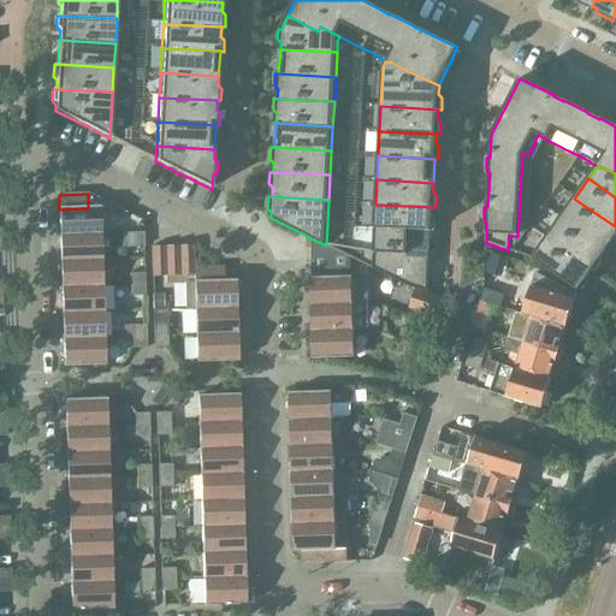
[(615,242),(615,238),(615,237),(615,226),(574,199),(561,218),(606,250),(610,253),(615,243),(615,242)]
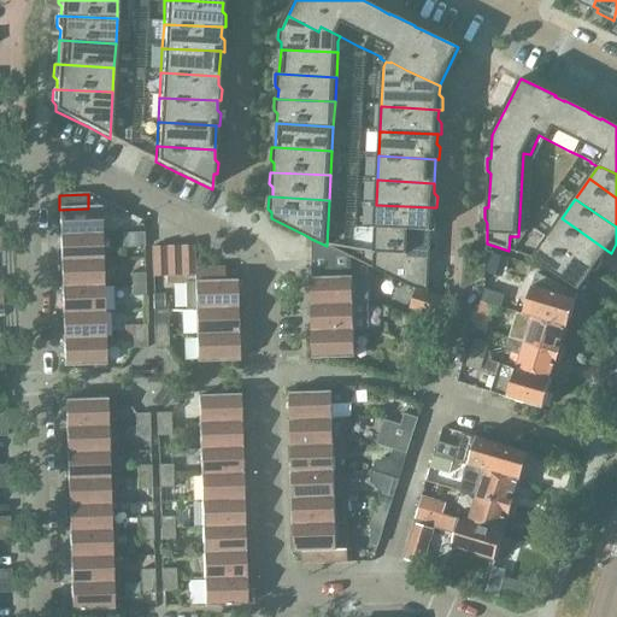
[(375,229),(432,233),(435,233),(436,221),(433,217),(433,207),(376,205),(375,229)]
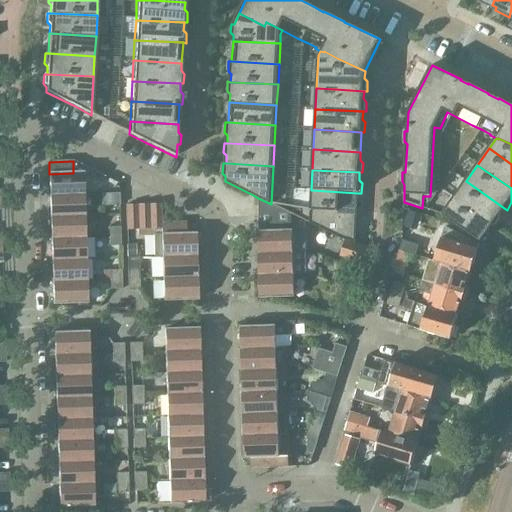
[(49,174),(50,197),(84,196),(83,173),(73,173),(49,174)]
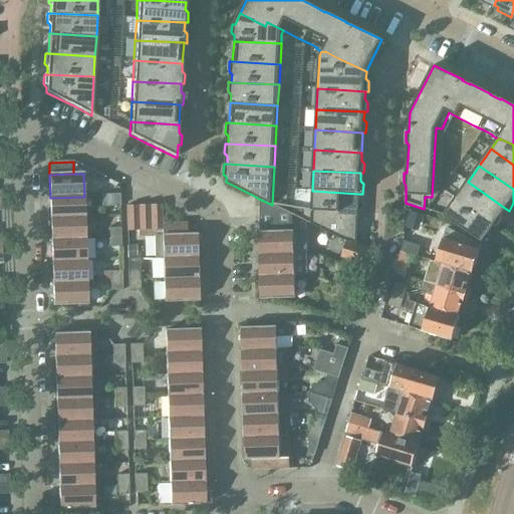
[(502,216),(506,209),(468,182),(456,199),(494,226),(497,228),(502,220),(502,216)]
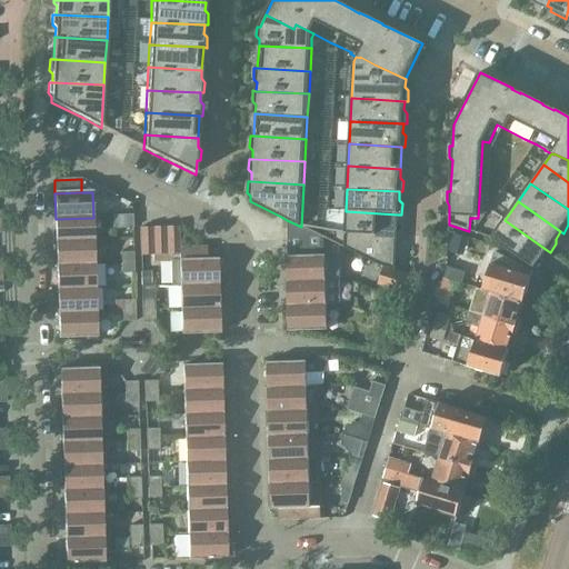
[(361,257),(379,266),(395,271),(398,215),(346,211),(345,235),(362,235),(361,257)]
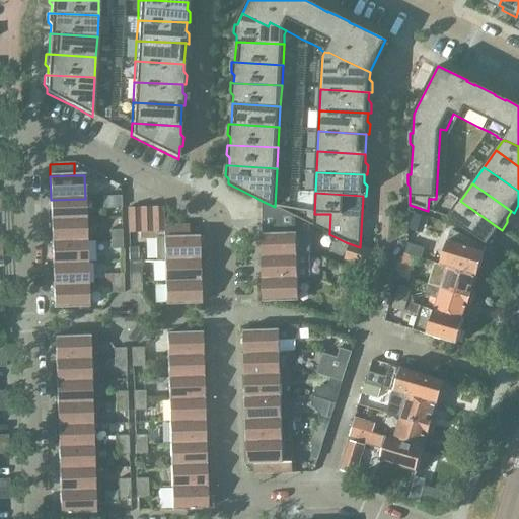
[(121,207),(121,197),(108,197),(108,207),(121,207)]
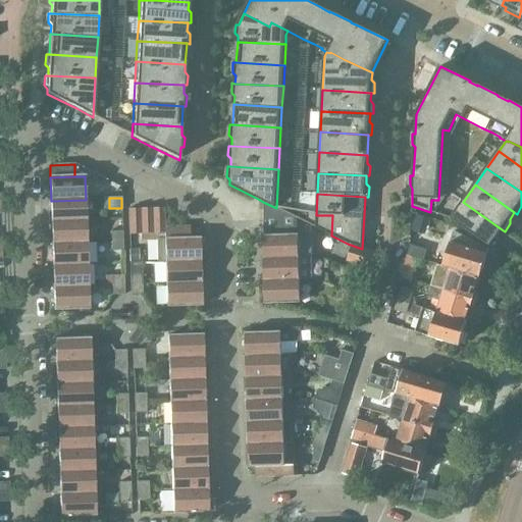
[(51,201),(51,222),(87,221),(86,200),(51,201)]
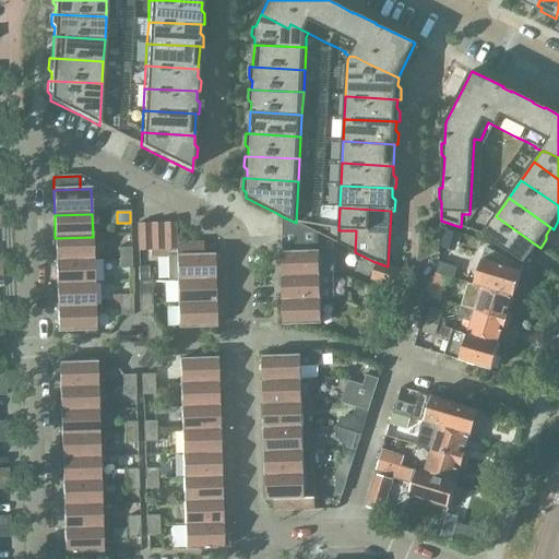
[(319,252),(318,234),(296,223),(282,216),(283,253),(282,253),(283,277),(320,276),(333,276),(335,276),(335,265),(320,266),(320,252),(319,252)]
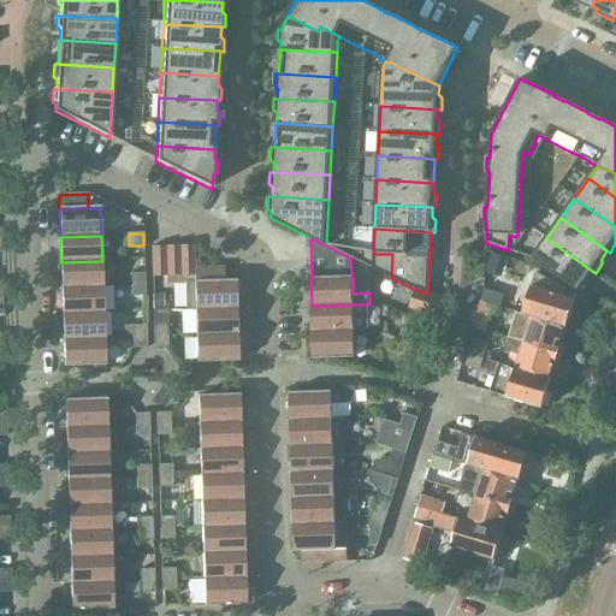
[(592,271),(546,238),(538,250),(532,259),(554,273),(581,294),(588,284),(587,278),(592,271)]
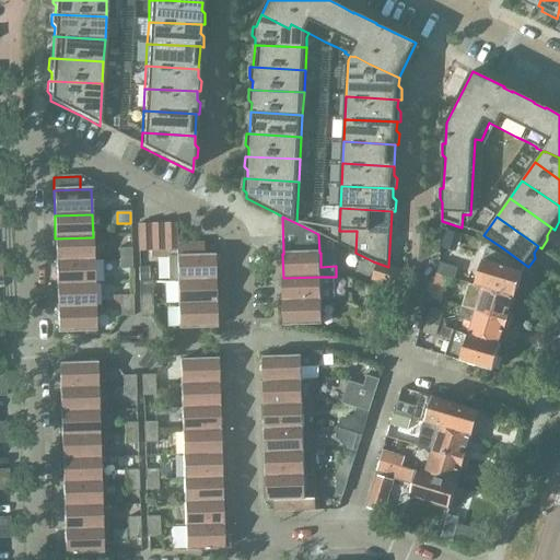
[(151,224),(138,225),(138,252),(152,252),(151,224)]
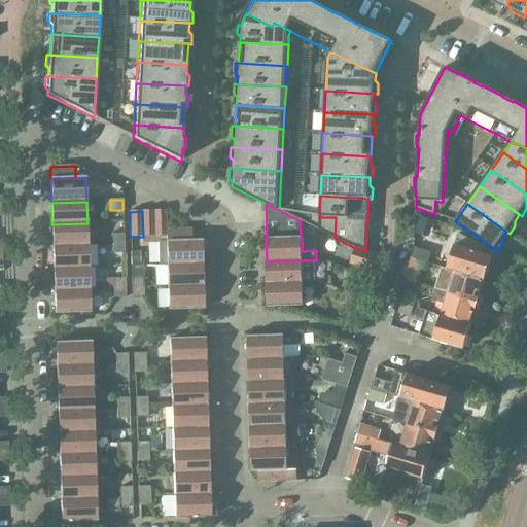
[(154,237),(154,211),(142,211),(143,237),(154,237)]
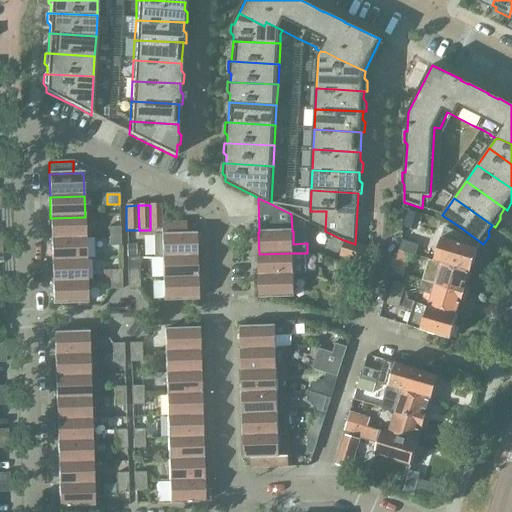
[(161,223),(161,205),(150,205),(150,230),(161,229),(161,223)]
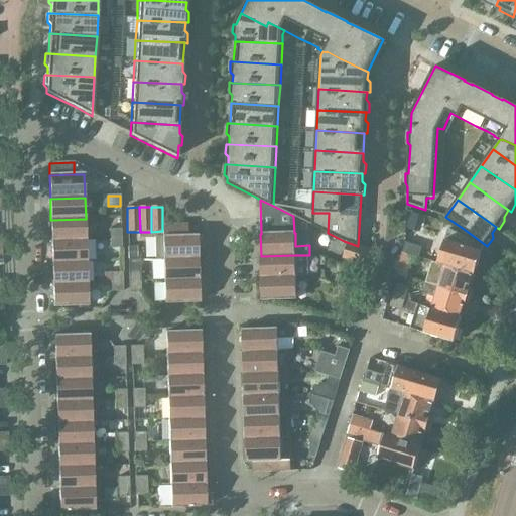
[(86,241),(86,219),(50,220),(51,242),(86,241)]
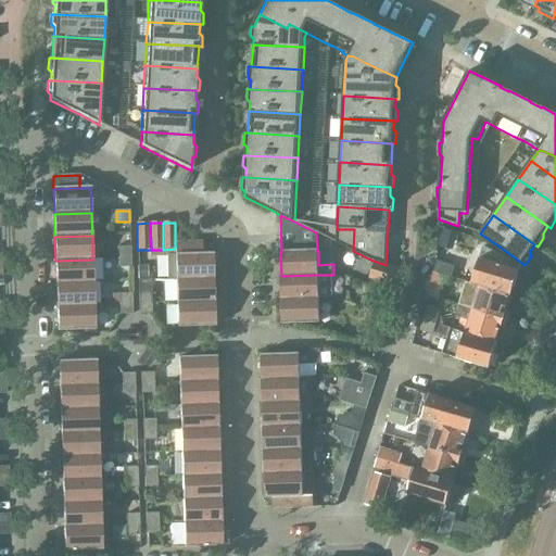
[(167,280),(176,279),(214,278),(213,254),(202,254),(202,241),(175,242),(175,249),(175,255),(166,255),(167,280)]
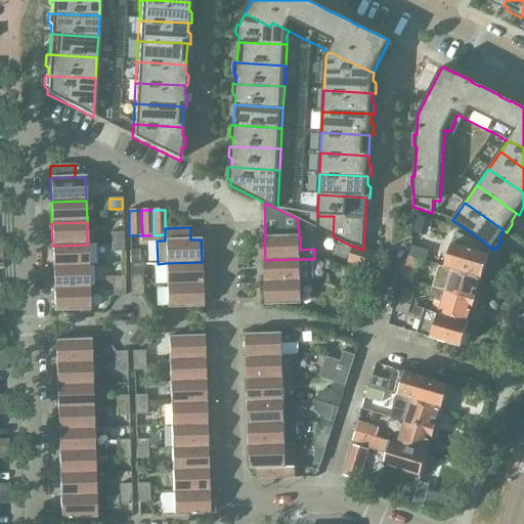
[(123,232),(111,233),(112,243),(123,243),(123,232)]
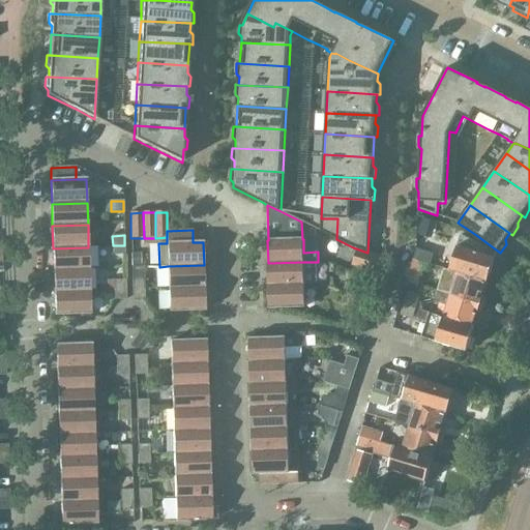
[(449,270),(457,272),(488,282),(496,255),(460,236),(449,270)]
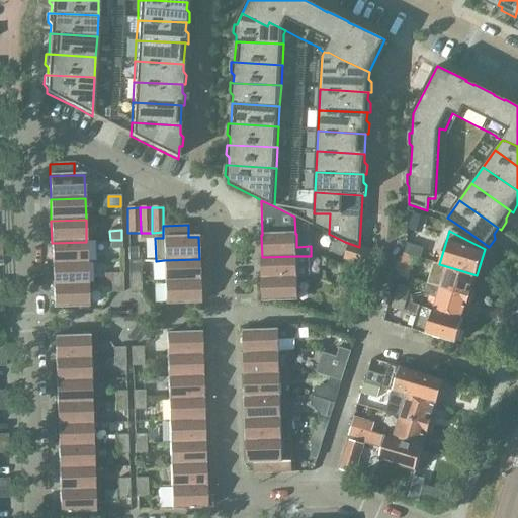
[(110,240),(110,250),(122,250),(121,240),(110,240)]
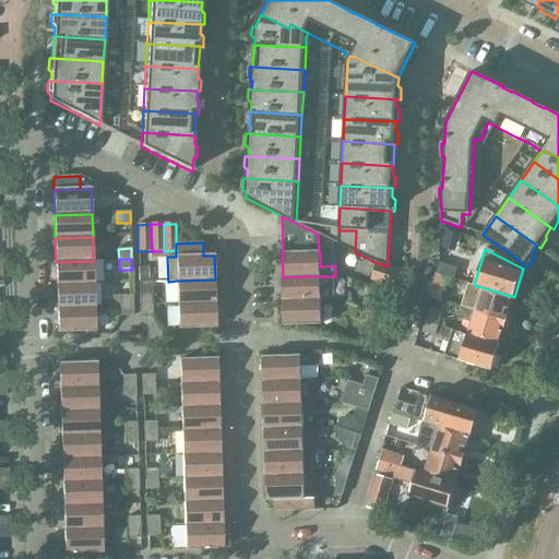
[(94,284),(93,261),(56,262),(57,285),(94,284)]
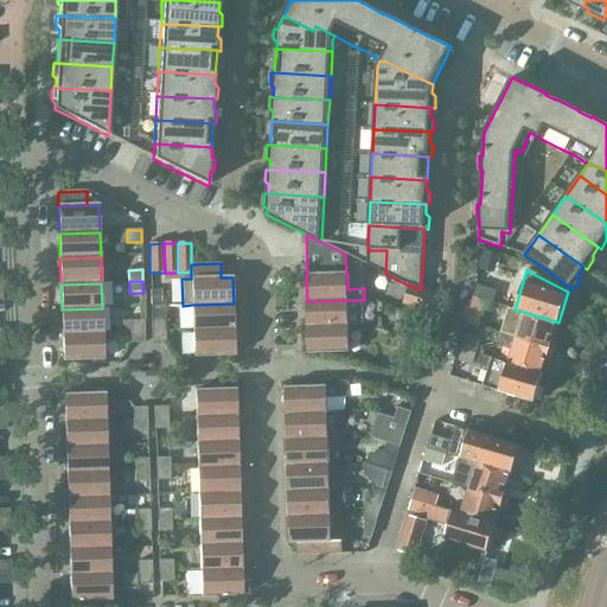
[(438,294),(409,286),(403,305),(433,313),(435,306),(438,294)]
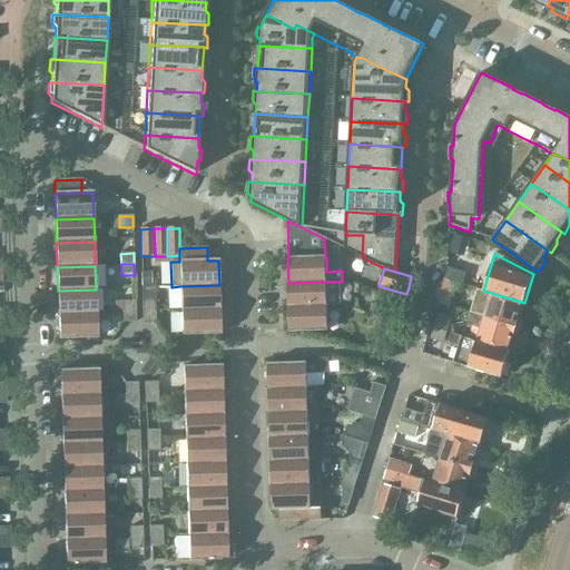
[(446,273),(445,279),(452,282),(462,285),(465,274),(446,268),(446,273)]
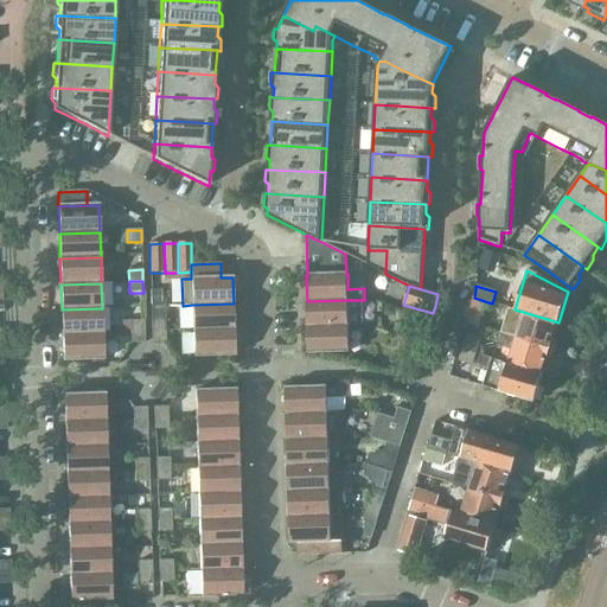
[(479,327),(483,315),(478,314),(481,300),(474,298),(471,307),(466,324),(479,327)]
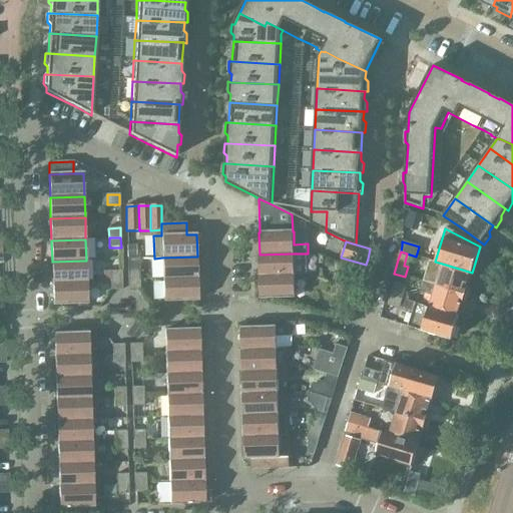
[(260,254),(261,277),(295,276),(307,275),(306,253),(294,253),(260,254)]
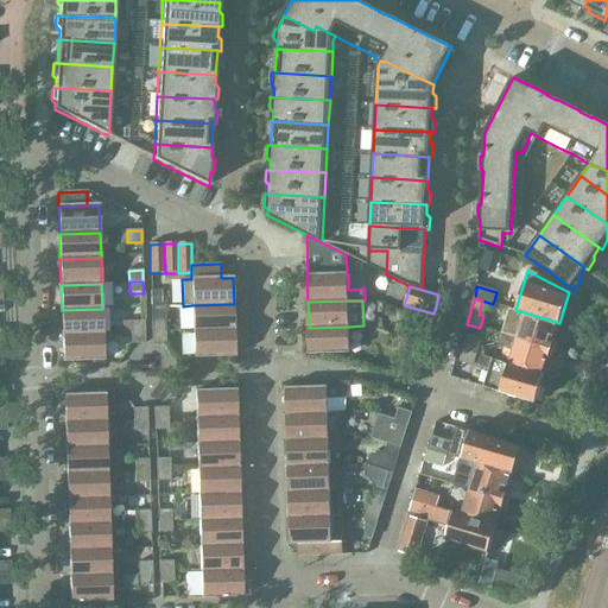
[(192,305),(194,331),(234,330),(234,304),(192,305)]
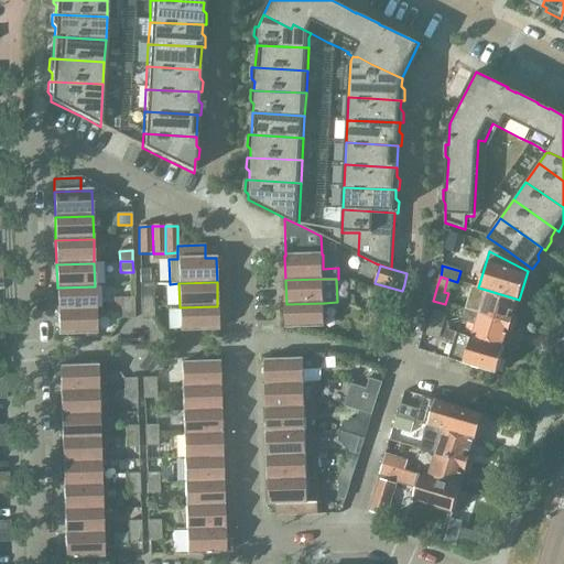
[(57,288),(57,312),(96,311),(95,286),(57,288)]
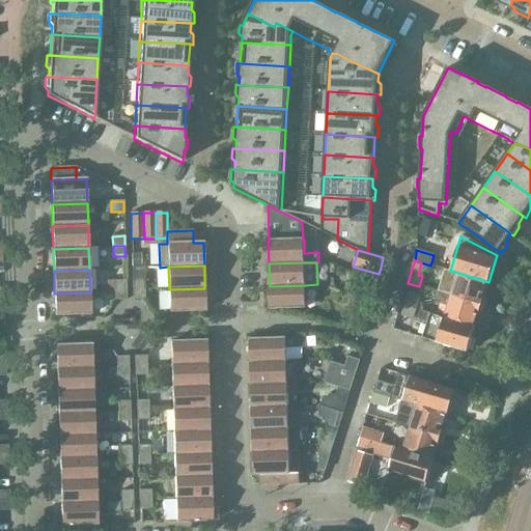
[(457,273),(450,296),(481,305),(488,282),(457,273)]
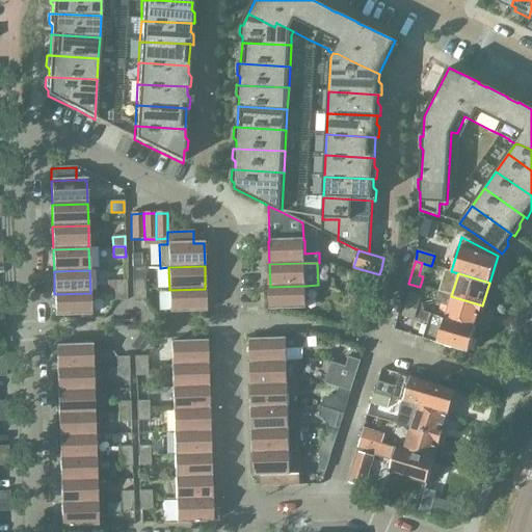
[(114,282),(114,292),(127,291),(127,282),(114,282)]
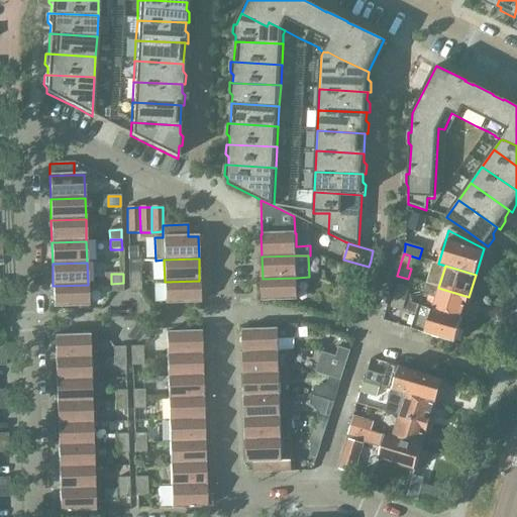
[(263,279),(263,302),(298,301),(297,278),(263,279)]
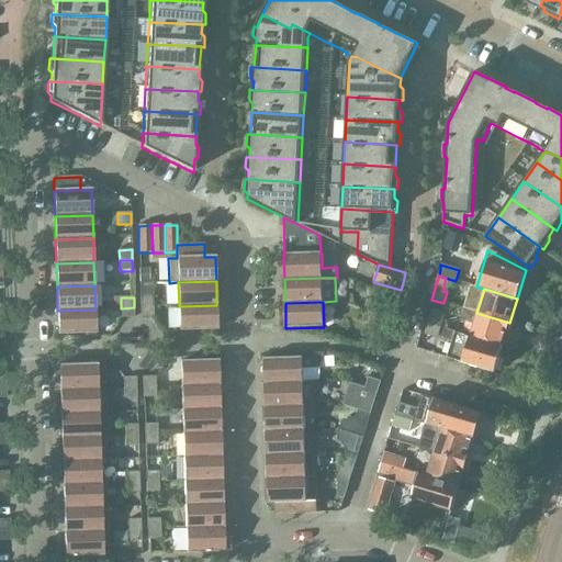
[(379,314),(392,318),(395,308),(382,304),(379,314)]
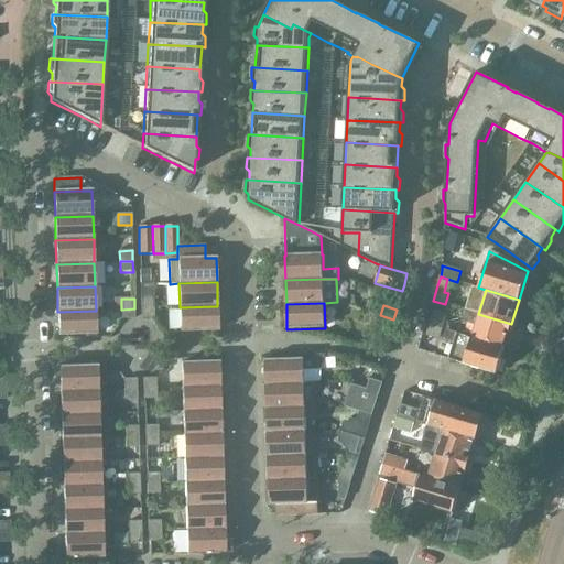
[(217,306),(180,307),(180,333),(218,331),(217,306)]
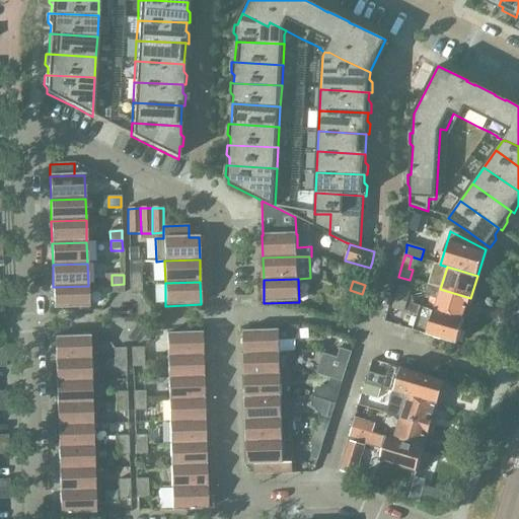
[(112,285),(112,294),(124,294),(124,284),(112,285)]
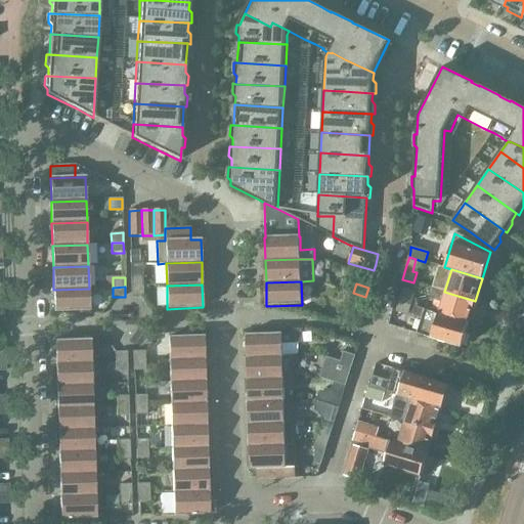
[(142,287),(131,288),(131,297),(143,296),(142,287)]
